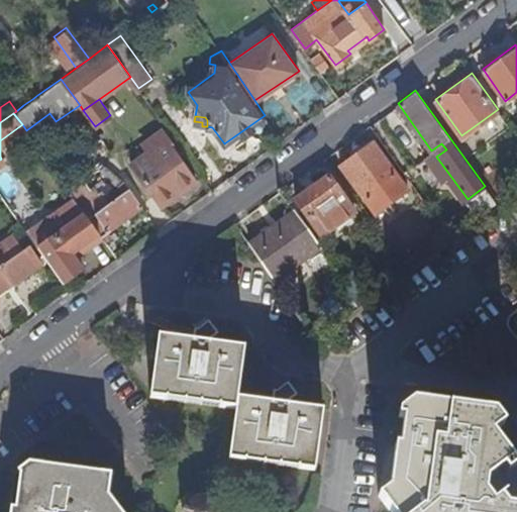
[(163,130),(149,140),(154,147),(148,151),(130,165),(161,205),(195,180),(175,151),(178,149),(163,130)]
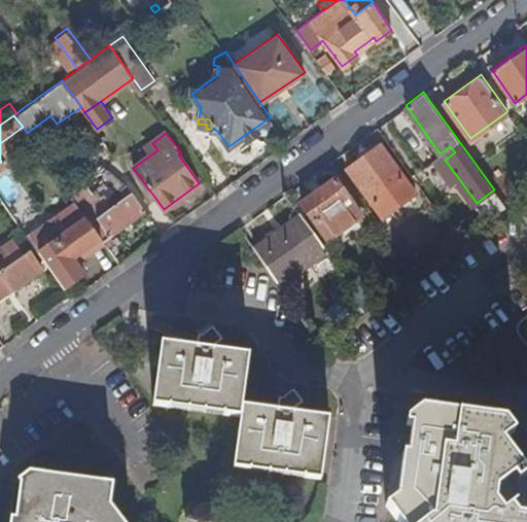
[(380,142),(346,167),(381,216),(415,192),(380,142)]
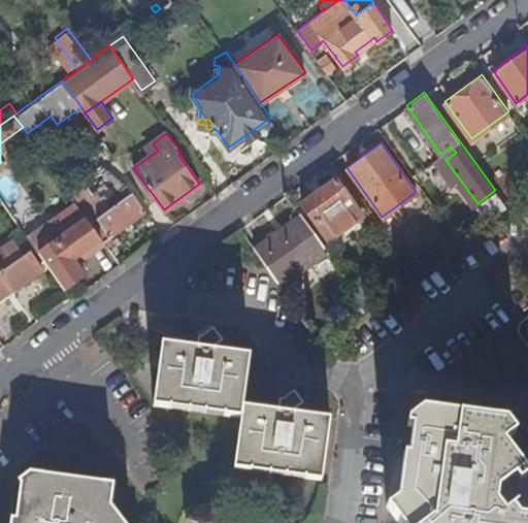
[(158,151),(153,143),(146,148),(152,155),(158,151)]
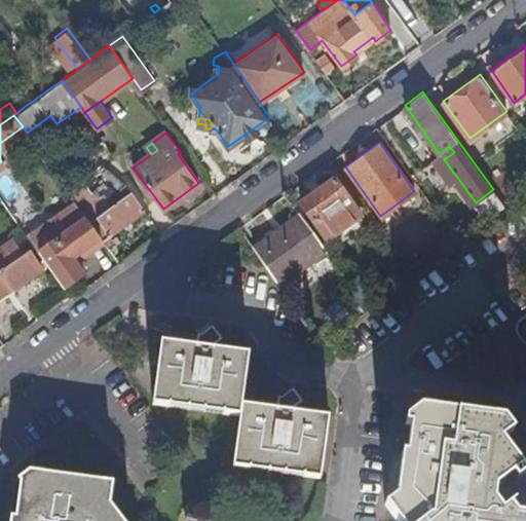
[(360,200),(339,172),(300,199),(327,236),(361,212),(354,203),(360,200)]
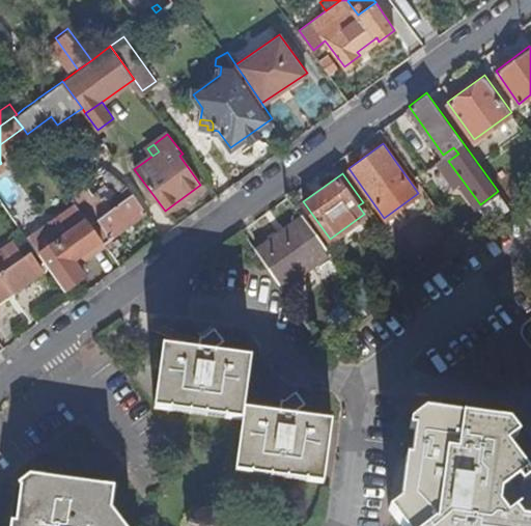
[(530,177),(503,199),(508,206),(530,189),(530,177)]
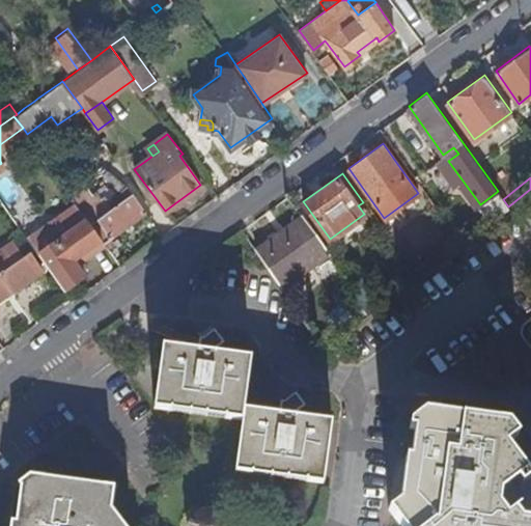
[(83,186),(71,195),(76,202),(81,209),(93,200),(91,197),(83,186)]
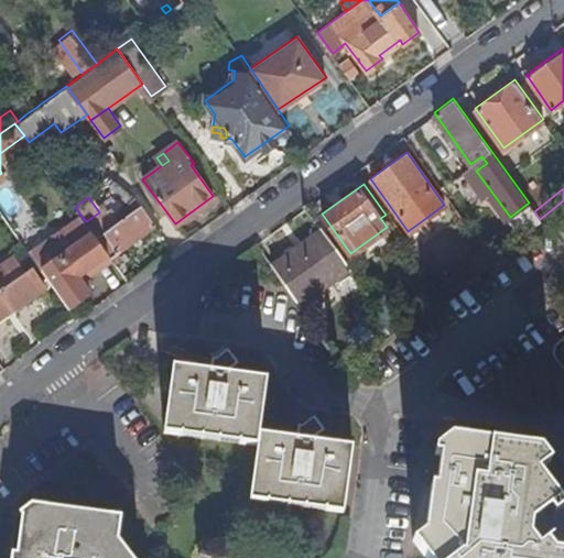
[(107,252),(116,264),(122,259),(117,251),(154,225),(140,205),(136,207),(132,203),(111,218),(101,206),(97,209),(99,212),(86,221),(90,229),(107,252)]
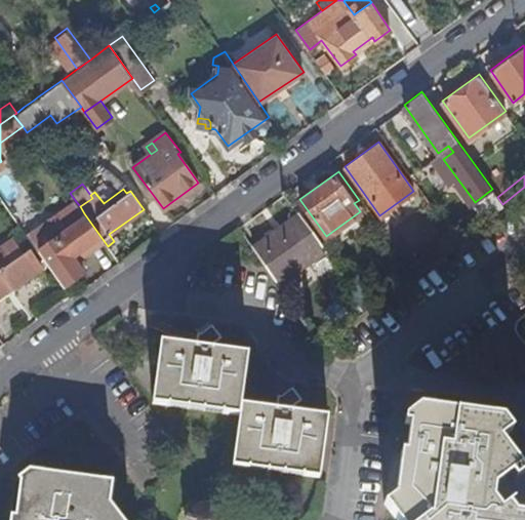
[(75,200),(71,204),(80,217),(84,213),(80,206),(75,200)]
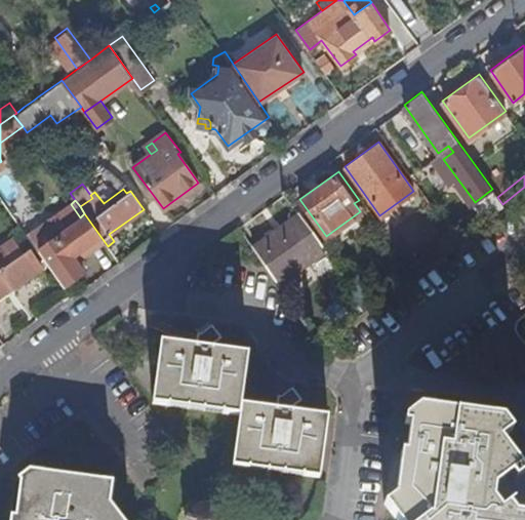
[(28,234),(63,284),(83,271),(75,260),(86,251),(83,246),(99,235),(84,213),(80,217),(71,204),(28,234)]
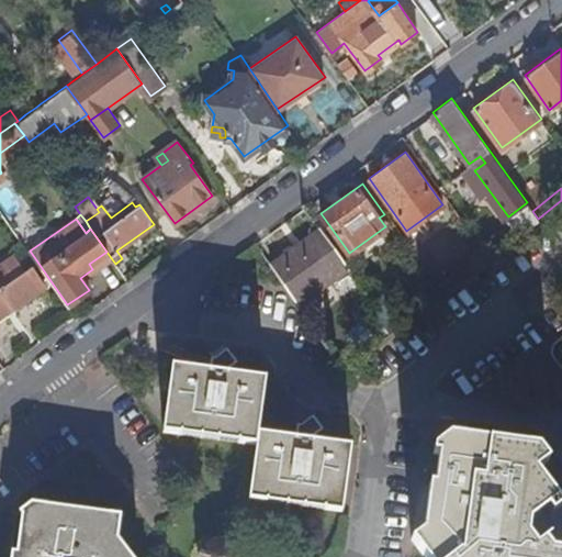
[(319,226),(271,262),(299,300),(348,264),(319,226)]
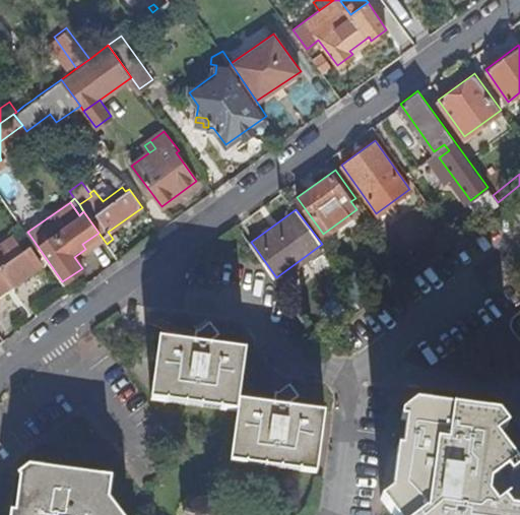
[(0,290),(42,261),(29,245),(23,248),(13,235),(0,244),(0,290)]
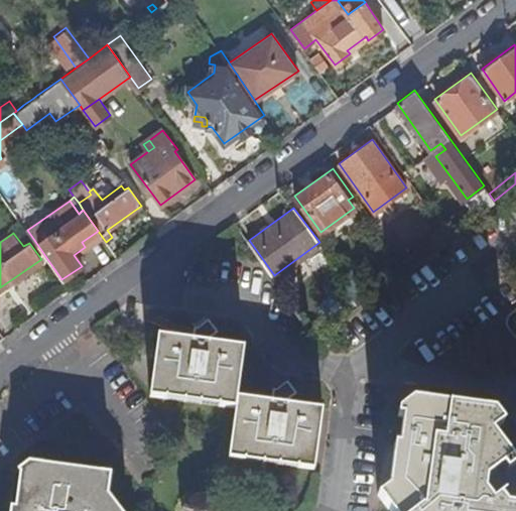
[(243,344),(157,332),(149,391),(235,402),(229,453),(312,464),(320,404),(237,393),(243,344)]
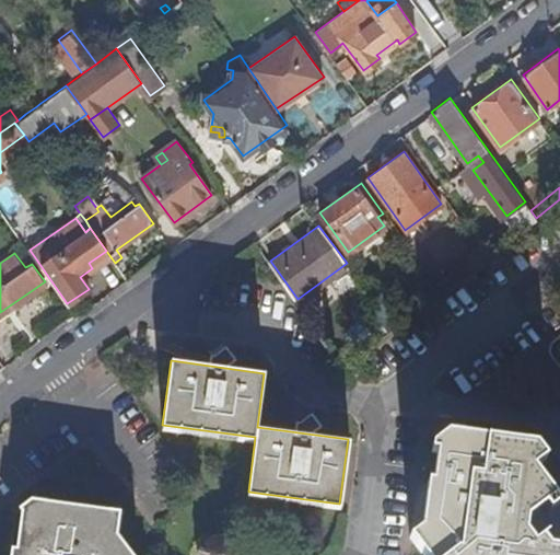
[(559,554),(559,543),(551,543),(546,542),(540,534),(533,541),(524,530),(526,515),(545,500),(547,504),(555,497),(531,465),(544,454),(534,442),(444,429),(433,436),(431,449),(438,449),(434,478),(428,477),(422,524),(410,533),(426,554),(559,554)]
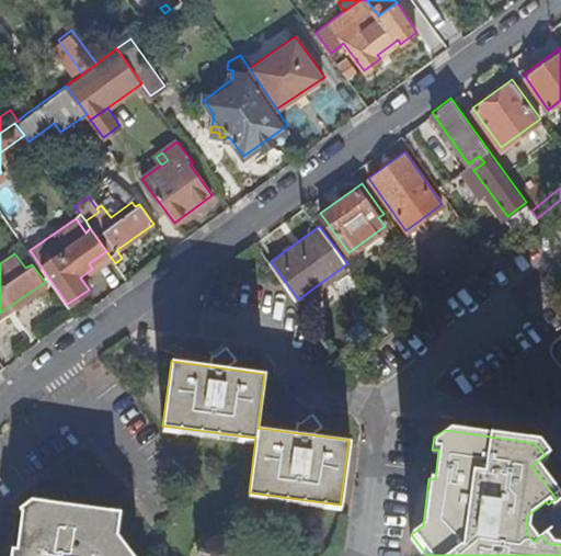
[(25,508),(38,498),(29,496),(21,502),(24,508),(25,508)]
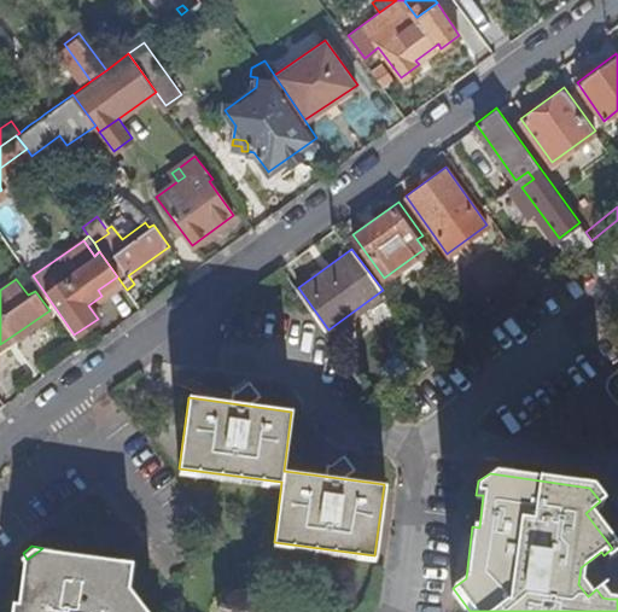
[(144,611),(127,588),(130,561),(42,548),(28,559),(27,559),(24,561),(13,601),(19,604),(16,611),(144,611)]
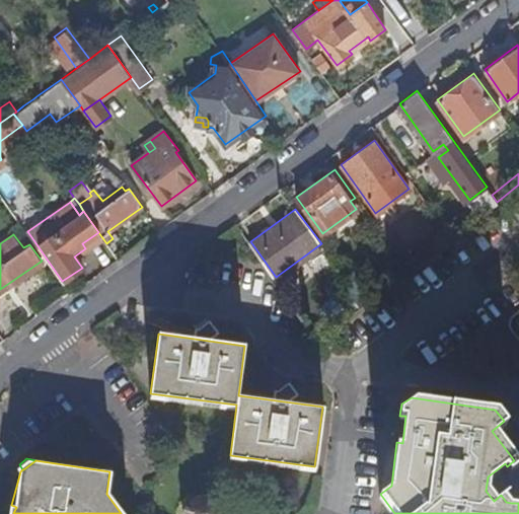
[(223,513),(223,510),(222,506),(221,503),(219,500),(217,498),(215,496),(212,494),(208,493),(205,492),(202,492),(198,493),(195,494),(192,495),(189,497),(187,500),(184,502),(183,505),(182,509),(181,512),(181,513),(223,513)]
